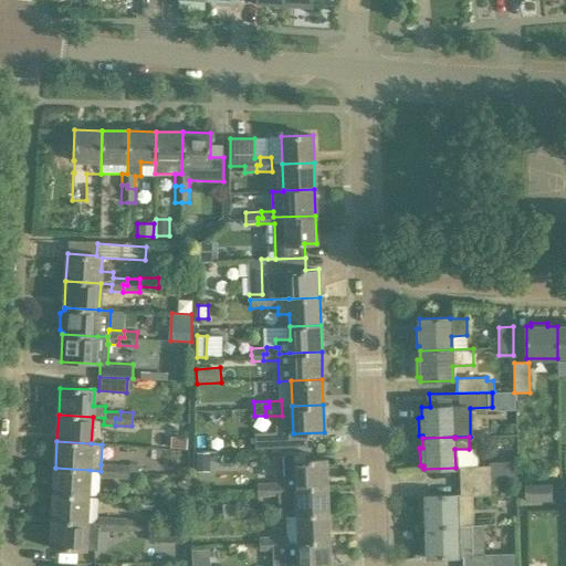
[(197,470),(210,470),(211,452),(197,451),(197,470)]
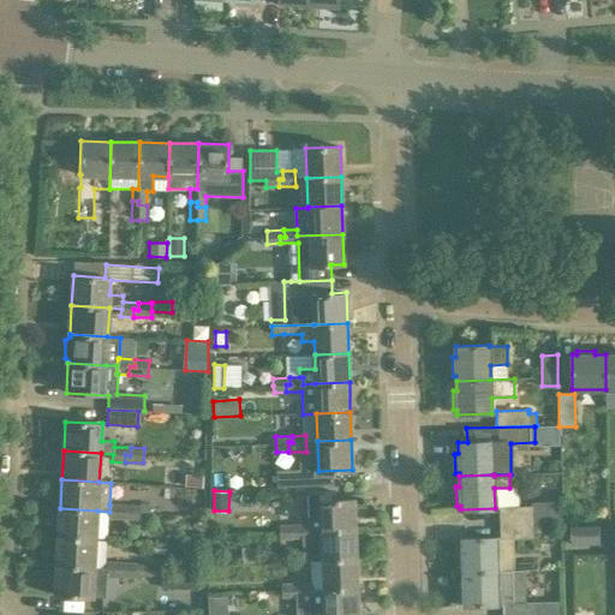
[(309,530),(321,530),(354,529),(353,499),(334,500),(334,493),(308,493),(309,524),(308,524),(309,530)]
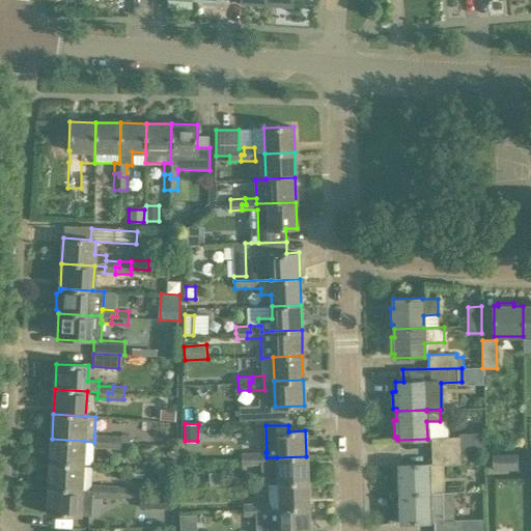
[(484,446),(483,431),(460,432),(460,447),(484,446)]
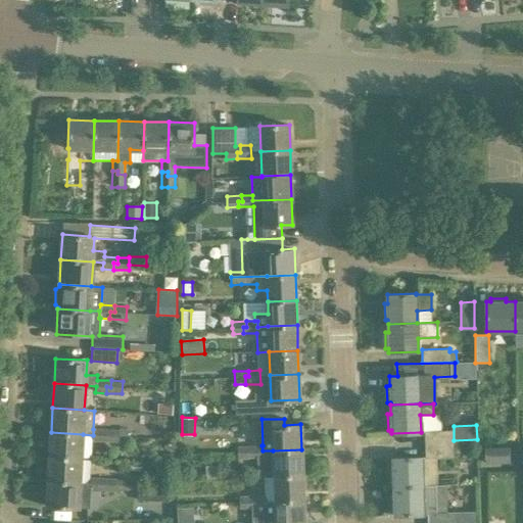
[(93,435),(92,440),(103,441),(103,435),(107,435),(107,430),(93,429),(93,435)]
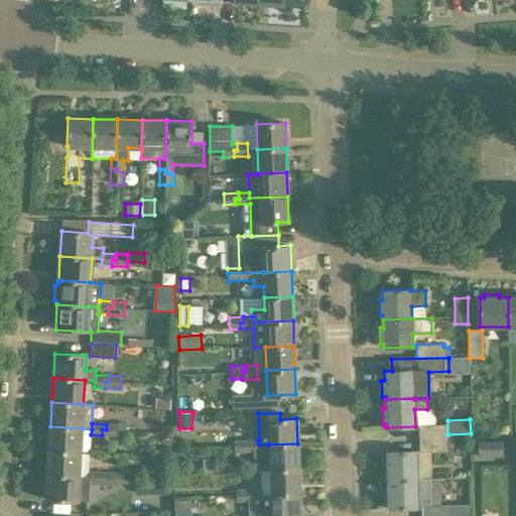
[(116,436),(117,425),(106,424),(106,429),(102,429),(102,435),(116,436)]
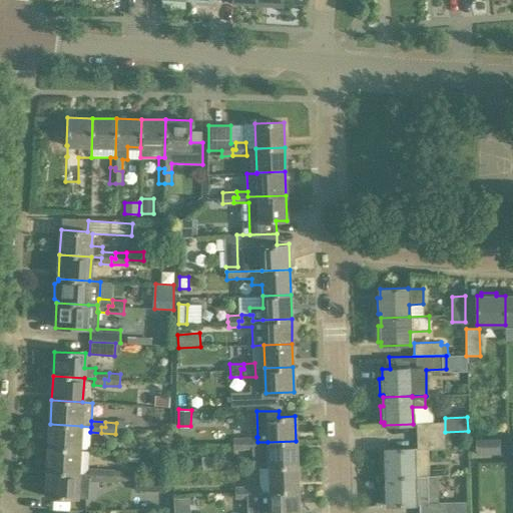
[(444,423),(416,423),(417,436),(444,435),(444,423)]
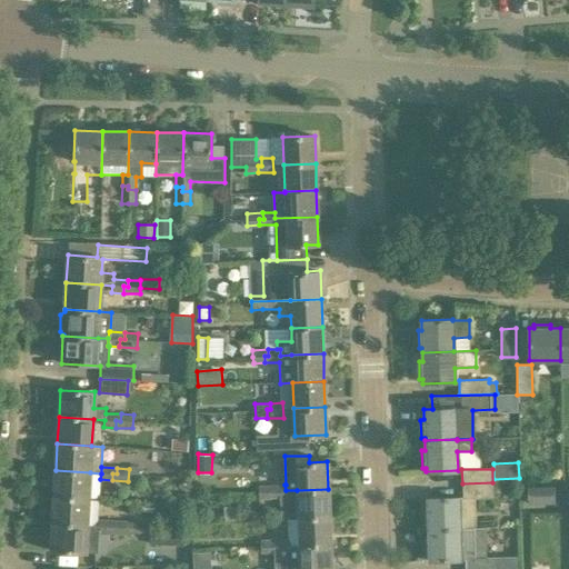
[(56,470),(53,497),(89,499),(90,472),(56,470)]
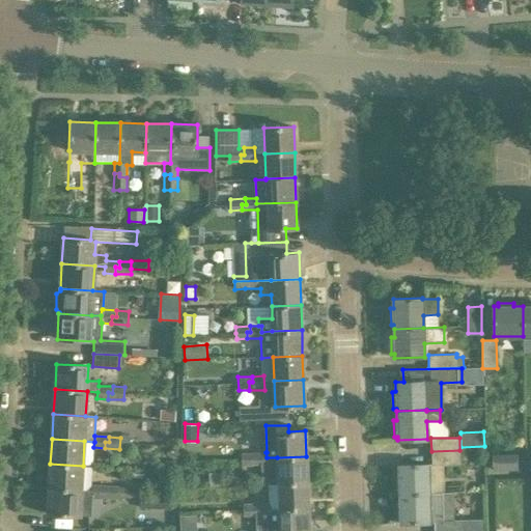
[(459,450),(431,451),(431,464),(431,467),(443,466),(460,466),(459,450)]
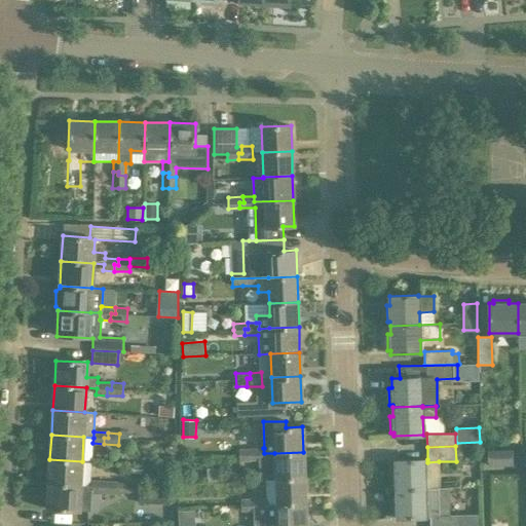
[(303,452),(274,453),(264,453),(263,448),(253,449),(253,454),(250,454),(250,461),(258,460),(259,479),(265,479),(275,479),(304,478),(303,452)]
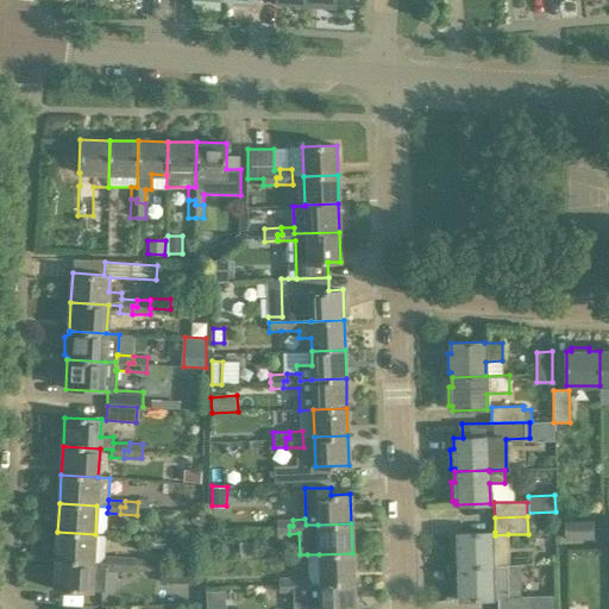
[(278,520),(278,534),(289,534),(289,526),(293,526),(293,520),(278,520)]
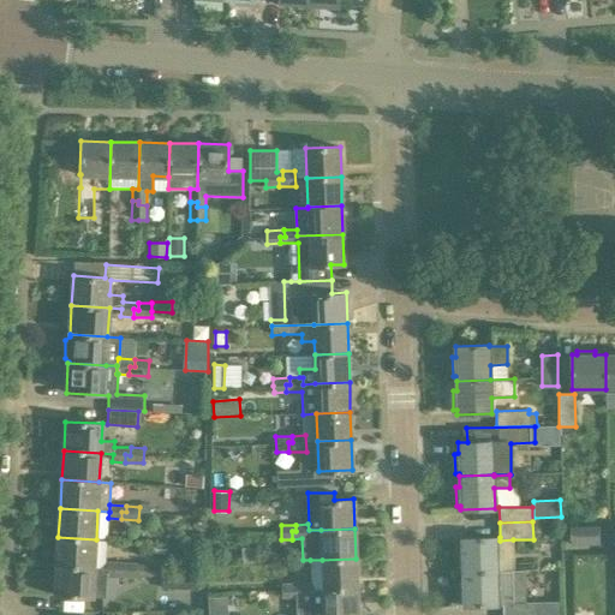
[(571,527),(571,543),(598,543),(598,527),(571,527)]
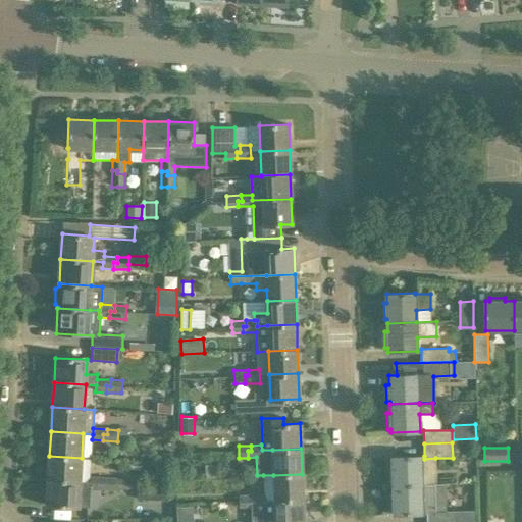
[(161,454),(161,463),(171,464),(171,458),(171,455),(161,454)]
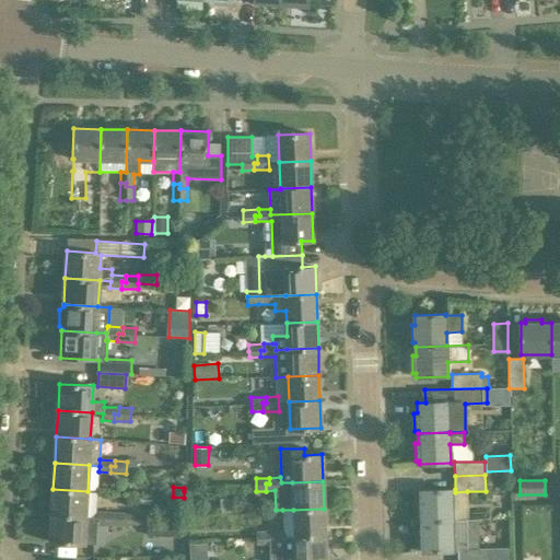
[(51,515),(85,516),(88,491),(53,489),(51,515)]
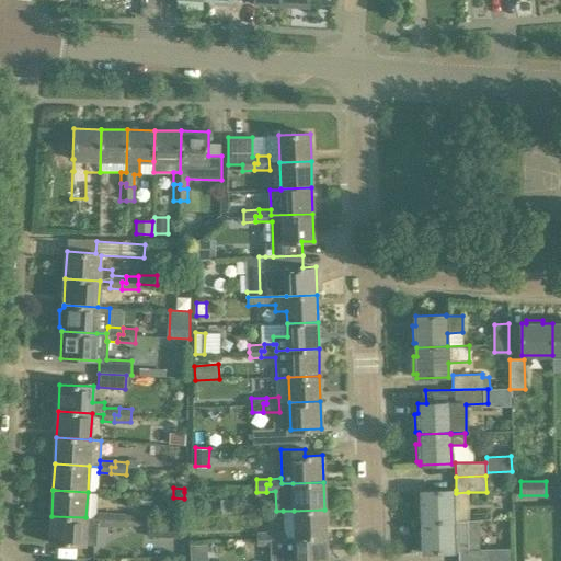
[(421,502),(418,502),(418,519),(422,519),(422,522),(457,521),(456,493),(456,490),(453,490),(421,491),(421,502)]
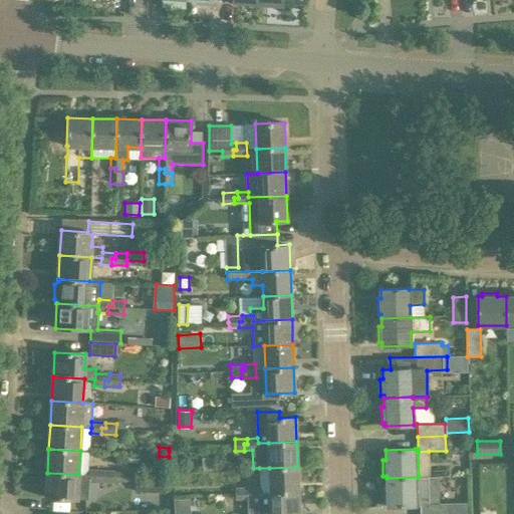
[(202,458),(203,471),(214,471),(214,458),(202,458)]
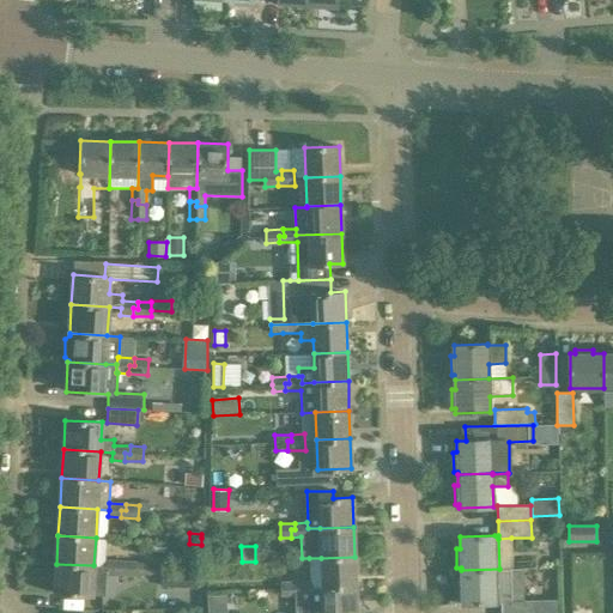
[(310,581),(310,587),(322,587),(356,586),(354,557),(321,558),(309,558),(310,581)]
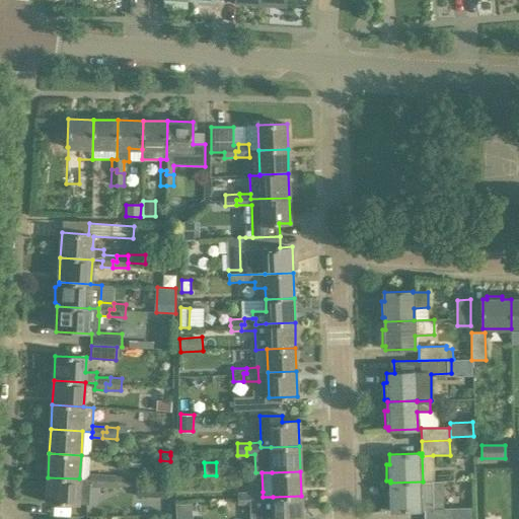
[(89,479),(89,487),(100,488),(100,479),(104,479),(104,474),(89,474),(89,479)]
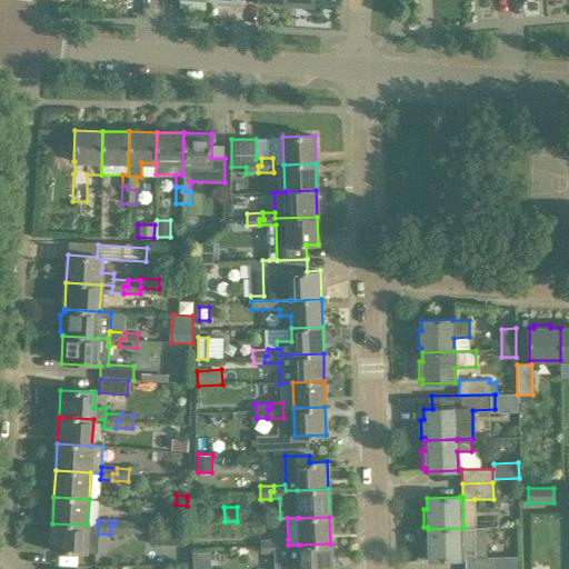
[(126,535),(126,532),(140,532),(140,529),(127,528),(127,520),(115,520),(115,526),(110,526),(110,535),(126,535)]
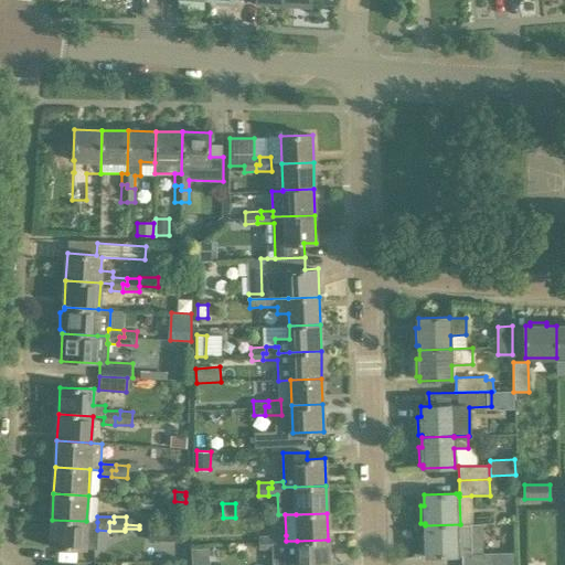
[(97,530),(97,522),(86,521),(52,520),(51,546),(96,550),(97,530)]
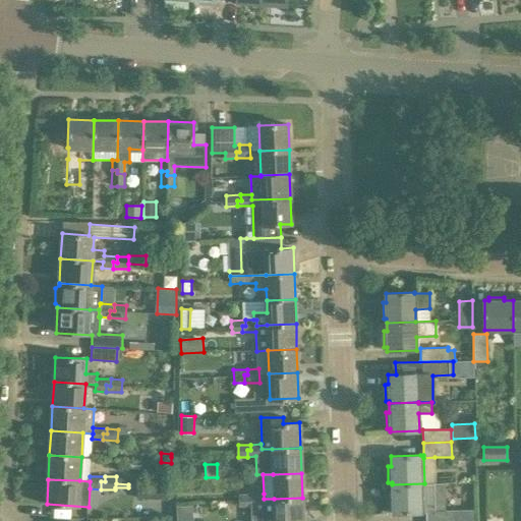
[(393,513),(421,513),(425,513),(425,520),(453,520),(454,511),(440,511),(439,483),(436,483),(424,483),(392,484),(392,495),(389,495),(389,511),(392,511),(393,513)]
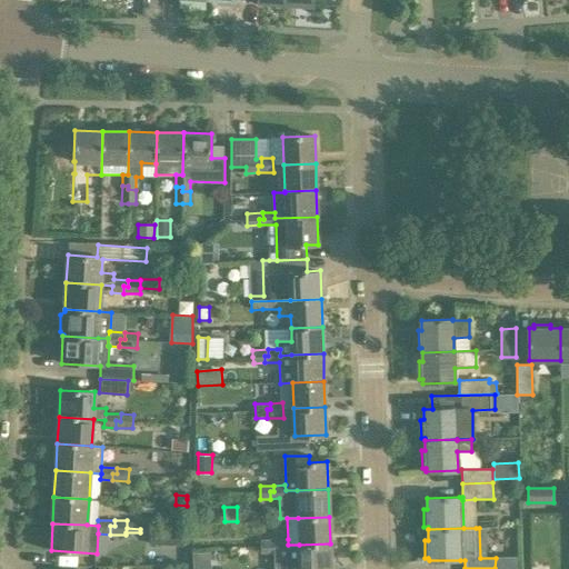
[(185,531),(151,530),(150,545),(183,546),(185,531)]
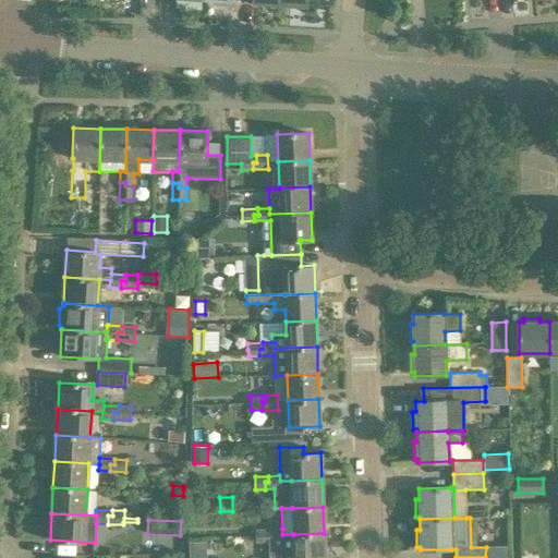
[(270,535),(270,529),(255,530),(256,543),(267,543),(267,535),(270,535)]
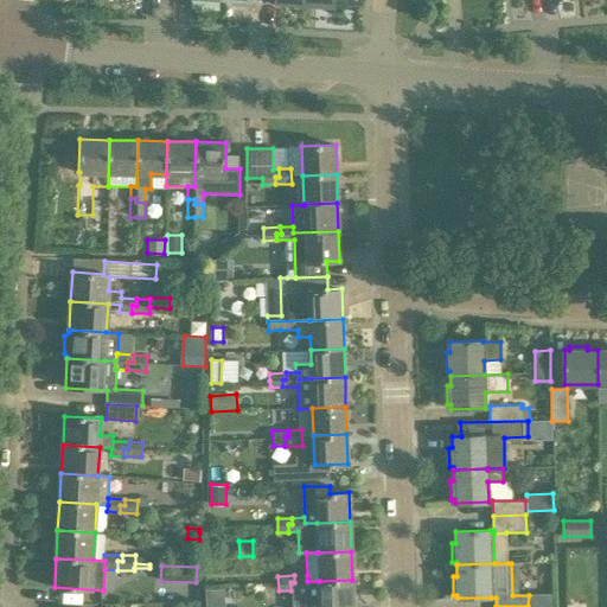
[(307,581),(307,575),(294,575),(294,582),(291,582),(291,590),(294,590),(294,606),(353,606),(352,580),(319,581),(307,581)]
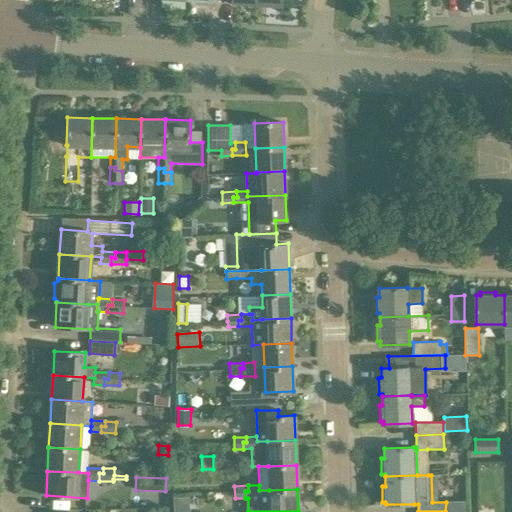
[(188,511),(188,498),(174,499),(174,511),(188,511)]
